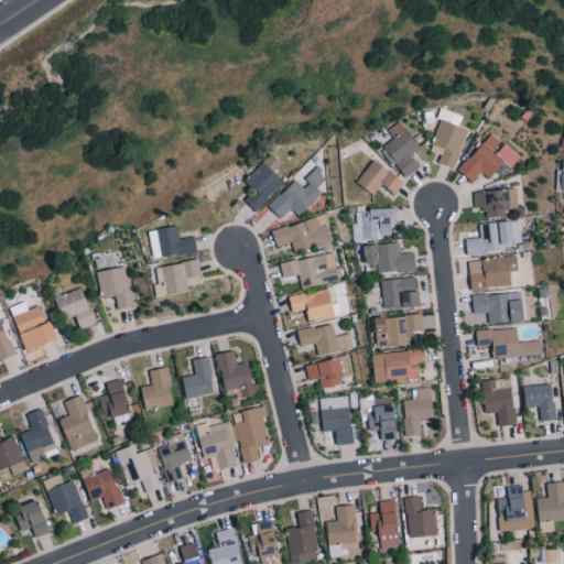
[(467,129),(458,127),(462,116),(440,109),(437,118),(441,119),(430,151),(441,154),(438,162),(455,167),(467,129)]
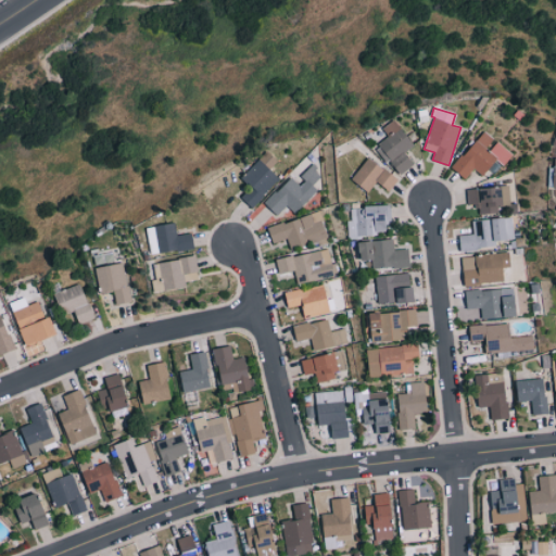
[(399,176),(414,165),(405,152),(414,146),(394,119),(382,129),(389,137),(377,146),(399,176)]
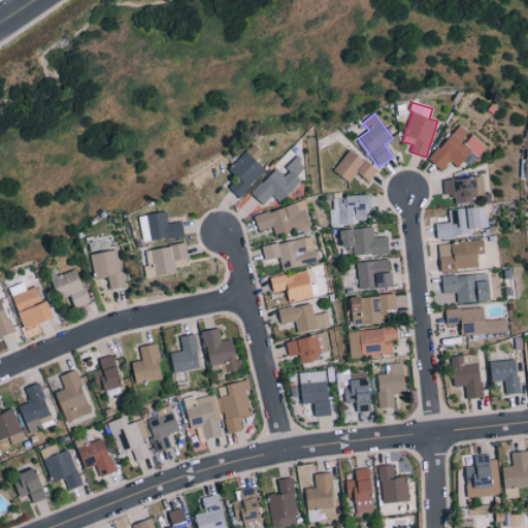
[(429,160),(442,170),(450,160),(459,167),(472,152),(479,157),(487,146),(459,124),(429,160)]
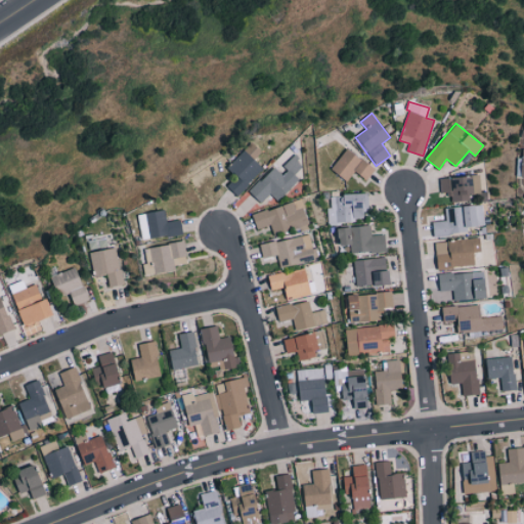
[(255,159),(262,151),(252,142),(227,168),(237,177),(227,187),(237,197),(264,167),(255,159)]
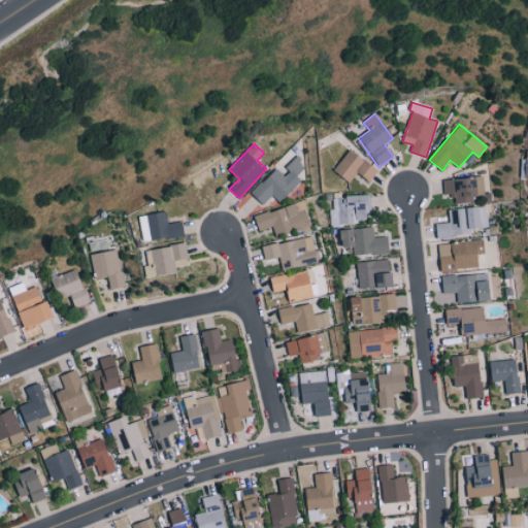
[(369,182),(377,170),(350,149),(333,170),(350,183),(358,172),(369,182)]
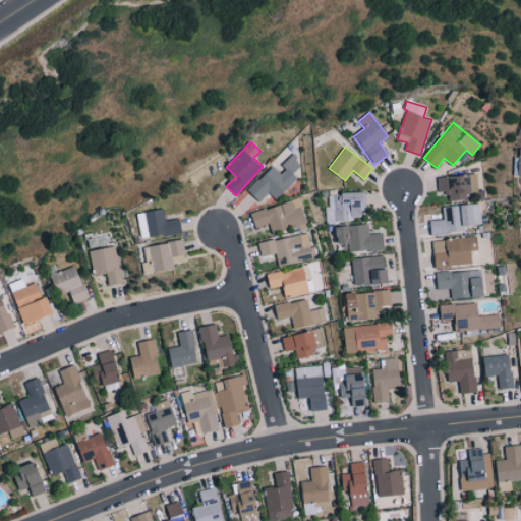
[(248,190),(259,201),(269,192),(276,199),(297,178),(292,174),(301,165),(293,157),(278,172),(273,166),(248,190)]
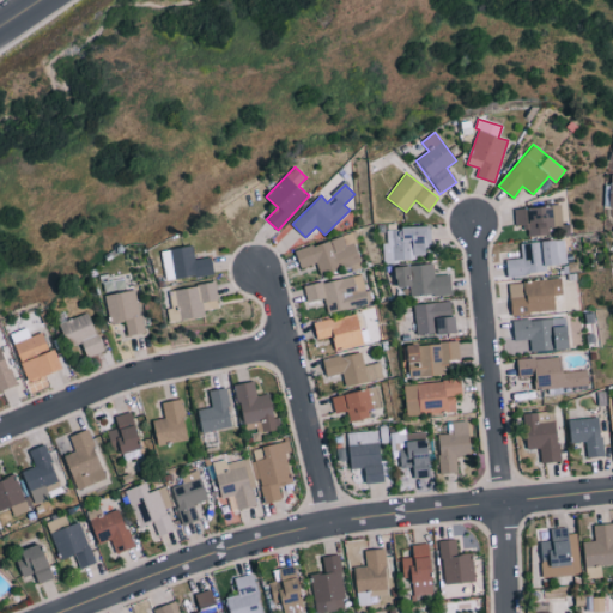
[(548,235),(548,226),(562,225),(560,206),(515,207),(516,228),(528,226),(528,236),(548,235)]
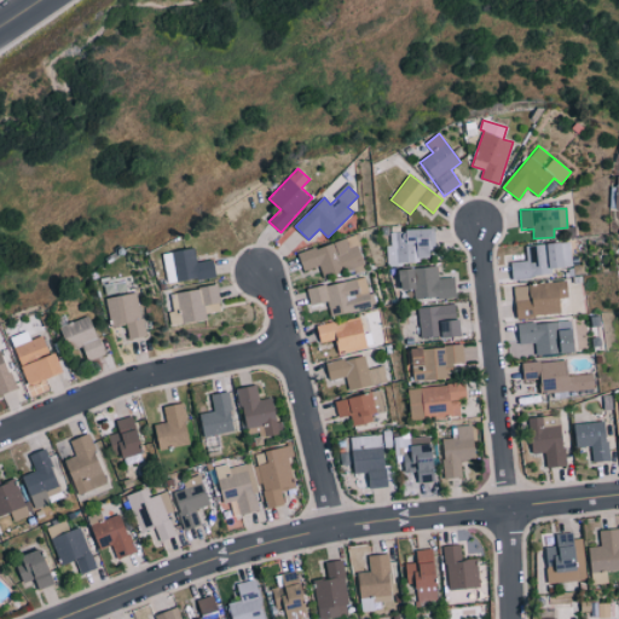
[(391,231),(391,244),(387,244),(387,262),(434,261),(433,229),(391,231)]
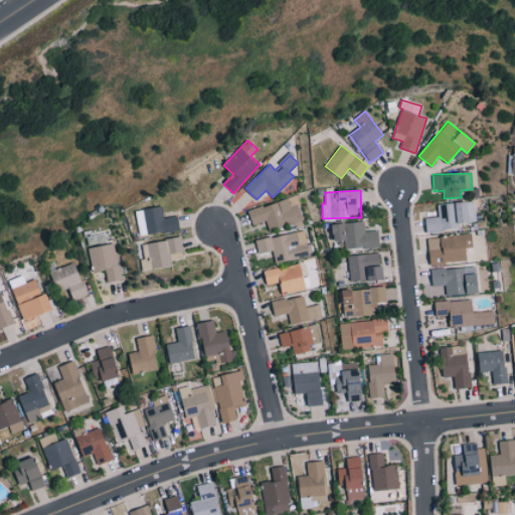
[(303,219),(294,195),(247,211),(252,225),(266,220),(269,231),(303,219)]
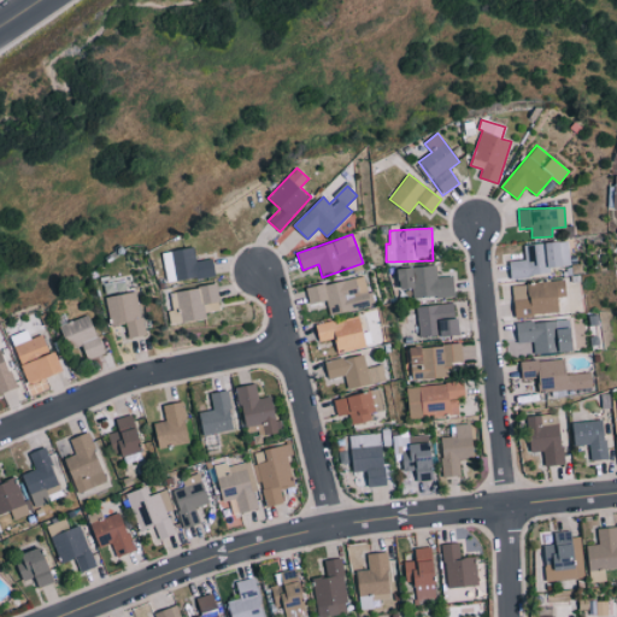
[(523,245),(524,260),(510,262),(511,278),(550,275),(550,268),(570,266),(568,241),(523,245)]
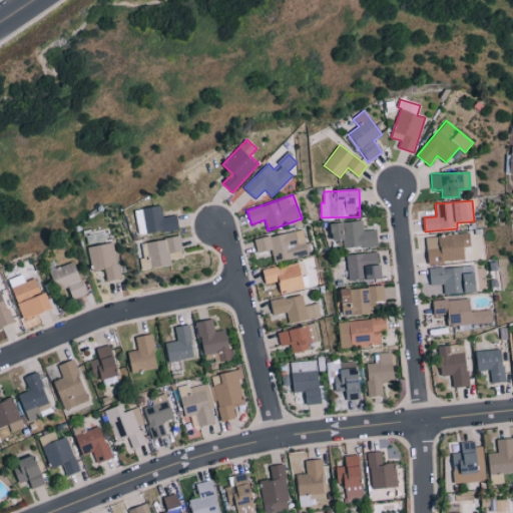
[(137,234),(178,229),(177,215),(162,216),(161,206),(135,209),(137,234)]
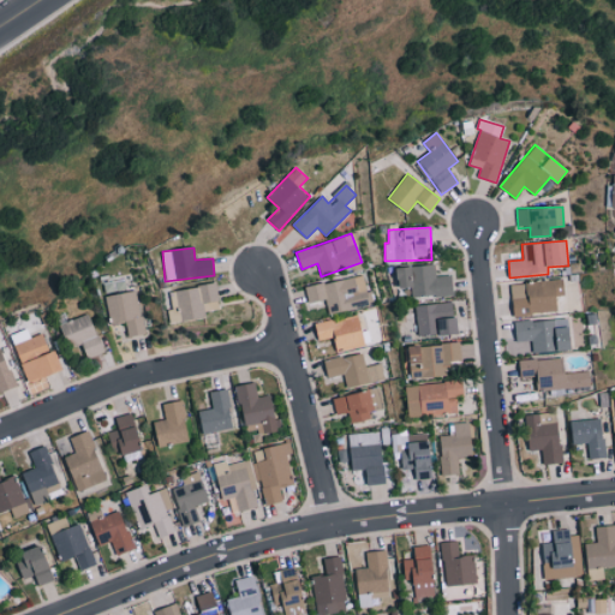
[(396,268),(399,290),(411,288),(412,299),(454,294),(452,275),(436,276),(435,264),(396,268)]
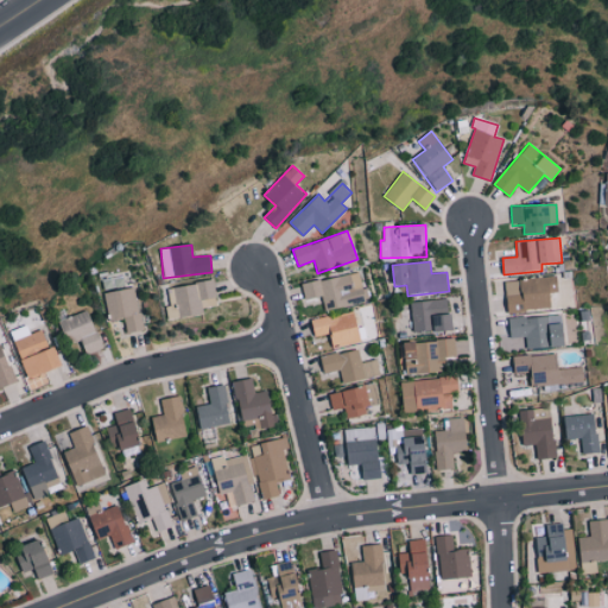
[(302,284),(305,301),(321,296),(324,311),(366,301),(358,271),(302,284)]
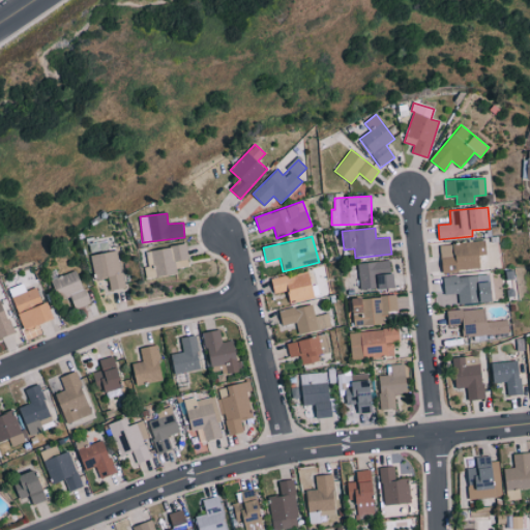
[(480,268),(479,256),(487,255),(484,240),(440,244),(442,271),(480,268)]
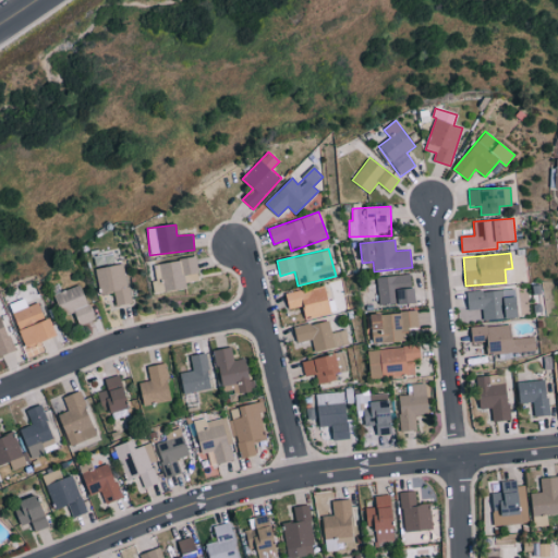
[(199,280),(196,257),(154,265),(156,281),(152,281),(154,293),(186,288),(185,282),(199,280)]
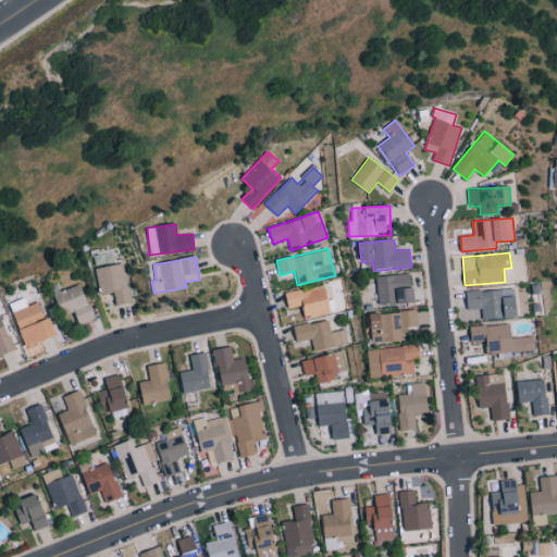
[(115,305),(128,304),(125,273),(118,274),(116,264),(96,268),(99,294),(113,292),(115,305)]
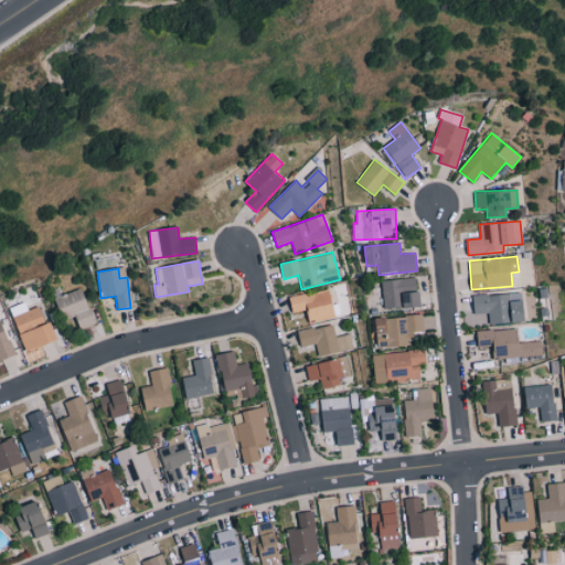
[(422,307),(422,291),(417,291),(416,278),(382,279),(384,309),(422,307)]
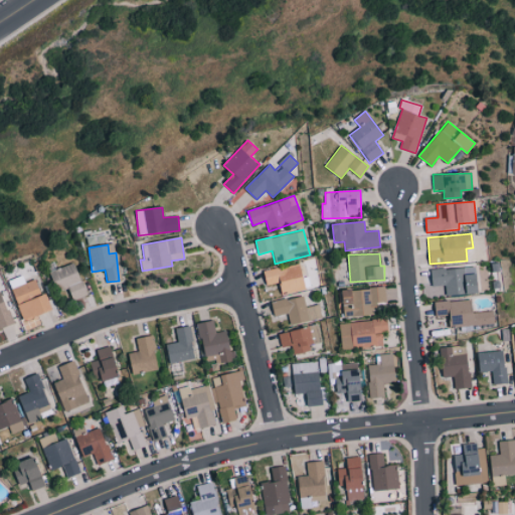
[(73,301),(88,296),(74,263),(50,272),(58,292),(68,288),(73,301)]
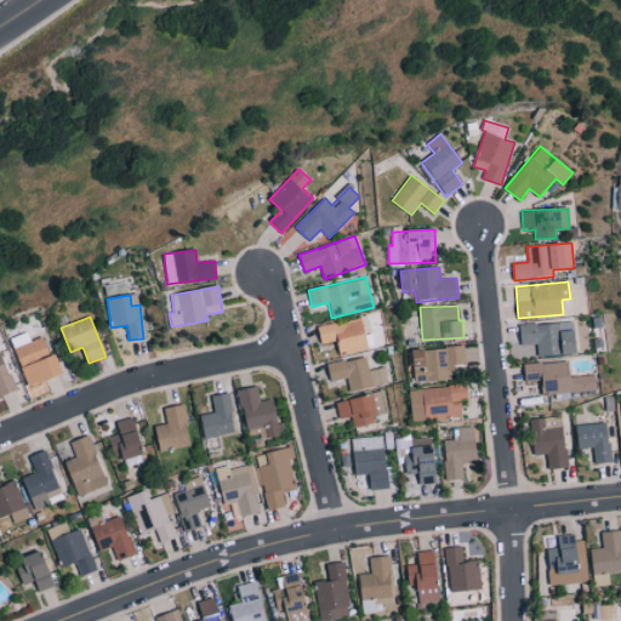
[(322,343),(336,340),(340,355),(369,348),(362,317),(318,328),(322,343)]
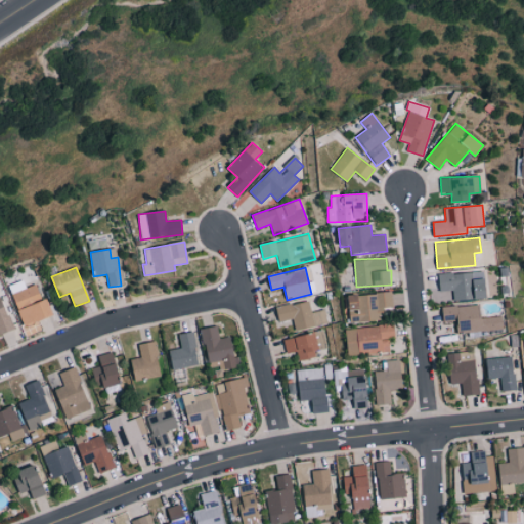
[(487,299),(485,268),(473,268),(473,272),(438,274),(439,291),(453,290),(453,301),(487,299)]
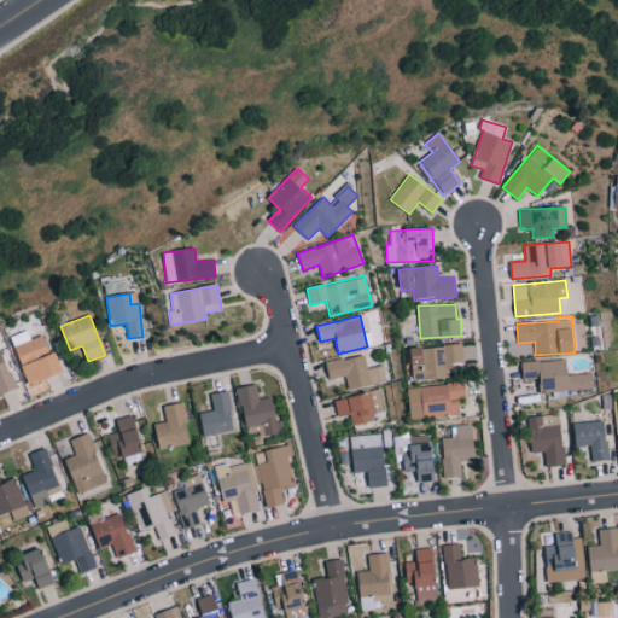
[(29,385),(64,373),(57,353),(50,355),(44,336),(30,339),(27,330),(11,336),(29,385)]
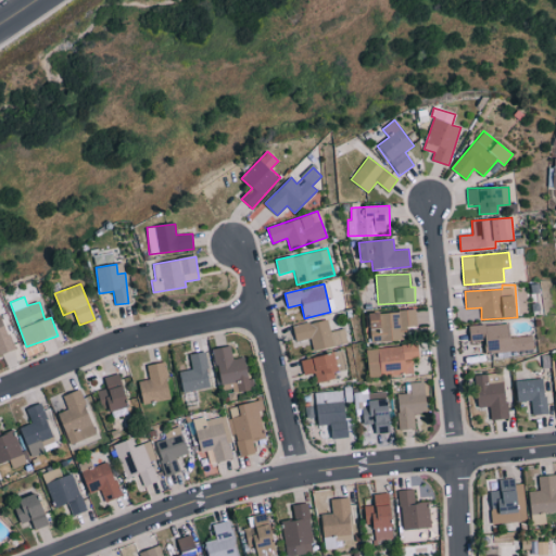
[(406,340),(405,327),(417,326),(416,310),(368,314),(371,343),(406,340)]
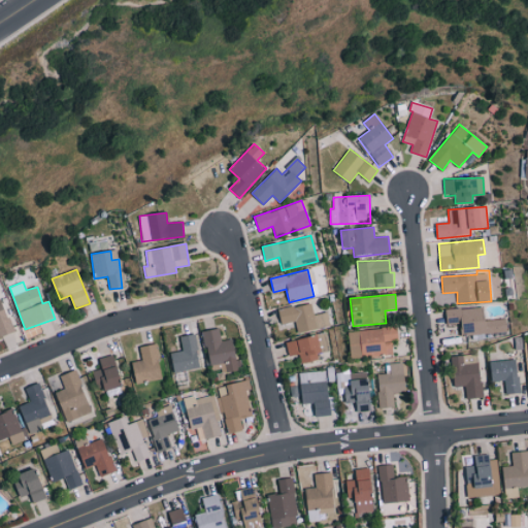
[(0,299),(0,336),(13,332),(2,299),(0,299)]
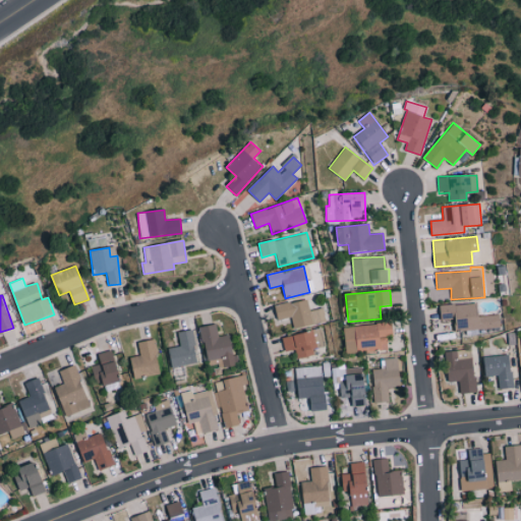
[(293,329),(326,323),(323,308),(309,310),(306,299),(275,305),(277,320),(291,316),(293,329)]
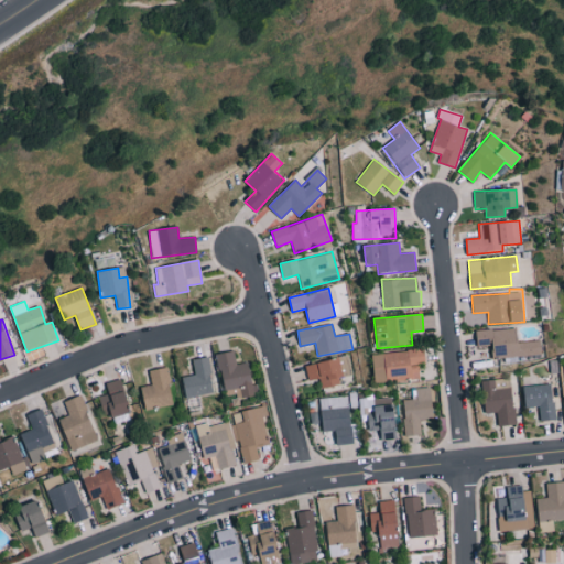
[(492,358),(542,354),(541,340),(519,343),(517,327),(476,331),(477,347),(491,346),(492,358)]
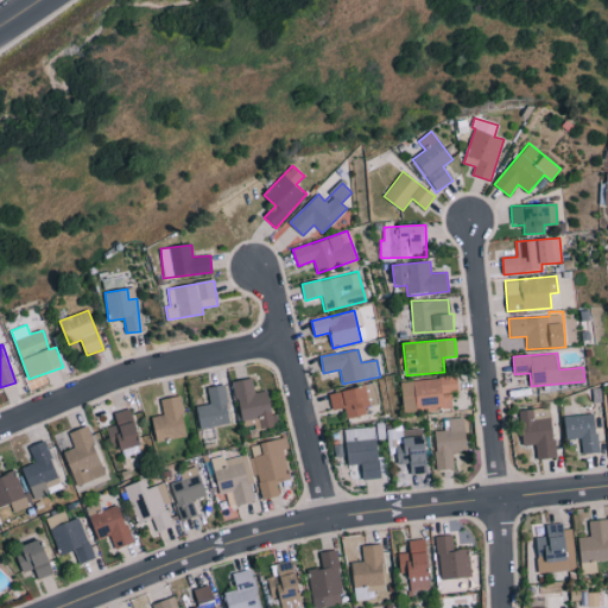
[(233,381),(241,422),(257,419),(258,429),(279,425),(277,413),(273,415),(268,391),(254,393),(252,378),(233,381)]
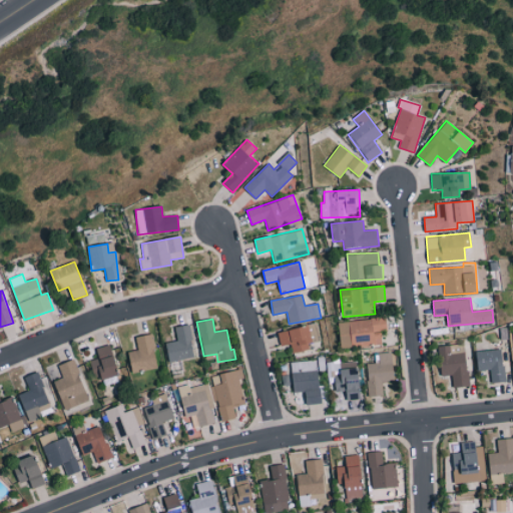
[(352,347),(382,346),(381,331),(387,331),(387,319),(351,320),(352,347)]
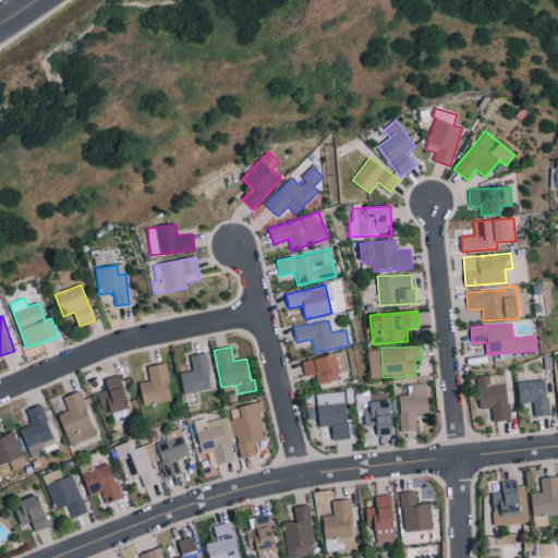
[(213,388),(206,353),(191,355),(193,371),(181,373),(184,393),(213,388)]
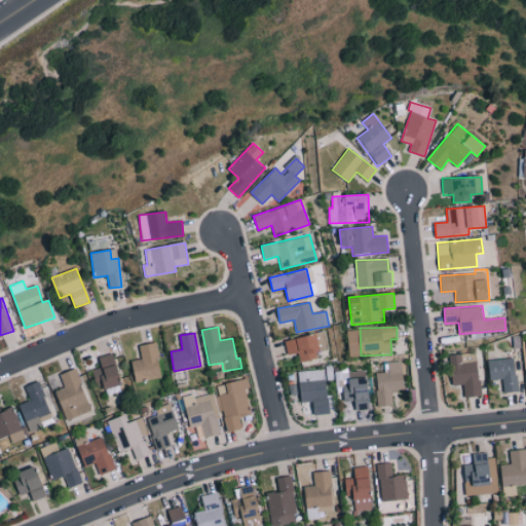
[(285,340),(287,355),(298,353),(299,362),(317,359),(316,351),(326,350),(323,333),(285,340)]
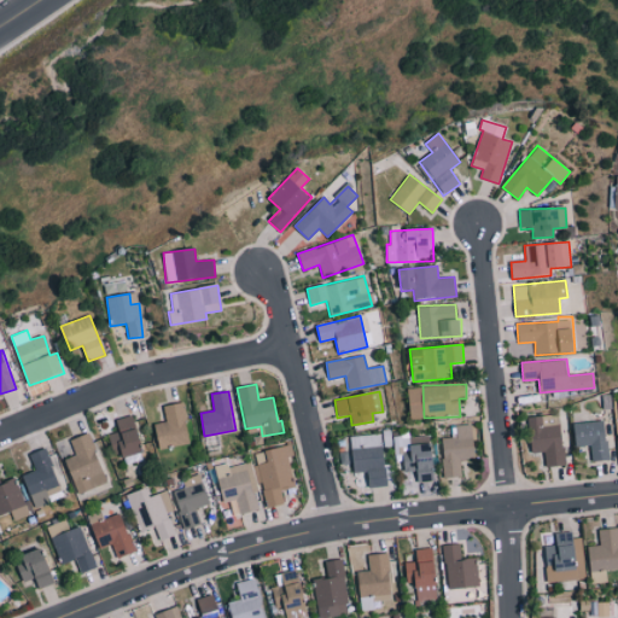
[(159,449),(191,443),(181,402),(163,406),(165,421),(153,424),(159,449)]
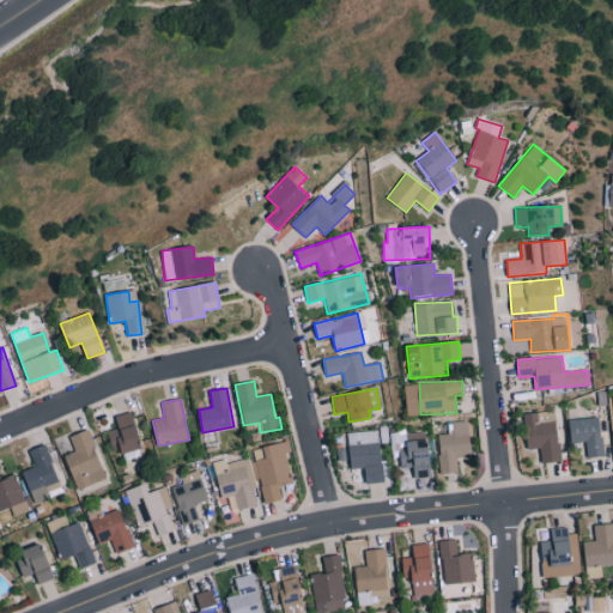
[(541,463),(560,461),(554,411),(522,414),(527,449),(540,448),(541,463)]
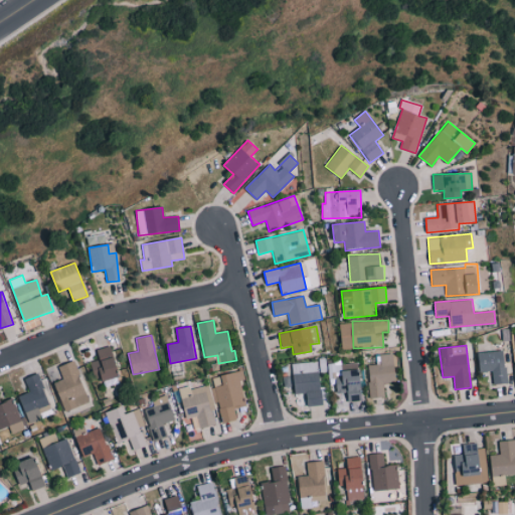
[(97,350),(100,360),(91,362),(96,382),(120,375),(111,346),(97,350)]
